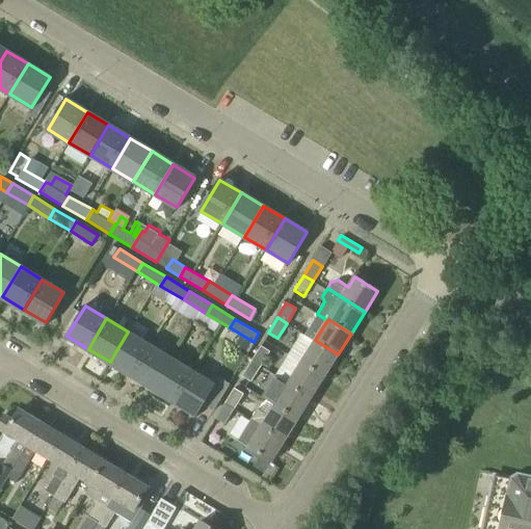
[(136,365),(149,344),(128,332),(115,352),(110,362),(131,374),(136,365)]
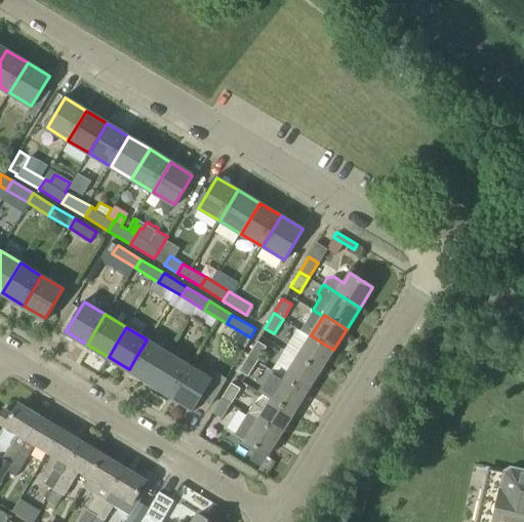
[(321,371),(333,350),(311,335),(297,357),(321,371)]
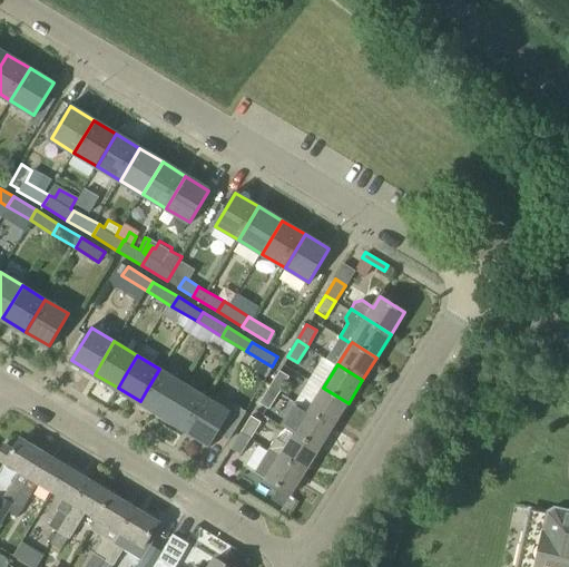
[(169,404),(183,382),(159,369),(146,391),(140,401),(164,416),(169,404)]
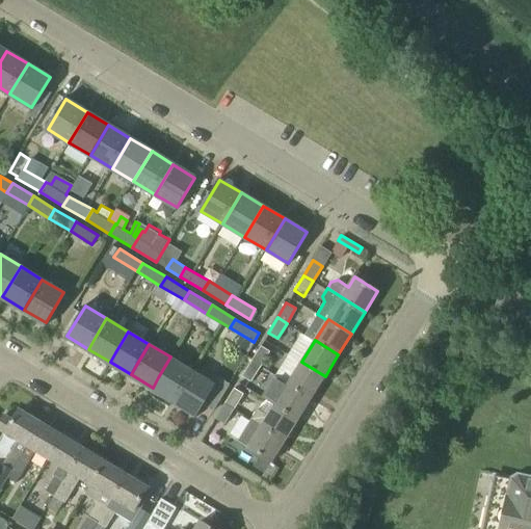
[(250,360),(260,366),(269,350),(260,344),(250,360)]
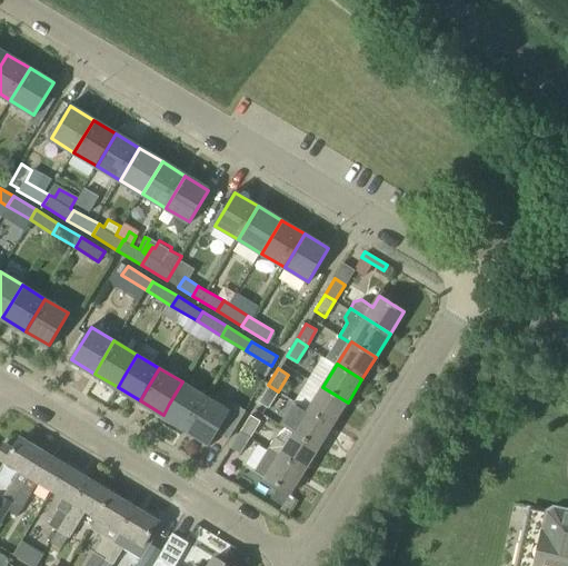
[(192,417),(206,396),(182,381),(169,404),(163,415),(186,428),(192,417)]
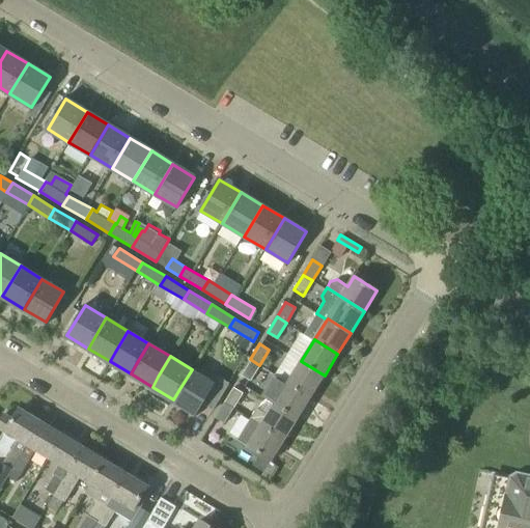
[(250,380),(259,365),(250,359),(241,374),(250,380)]
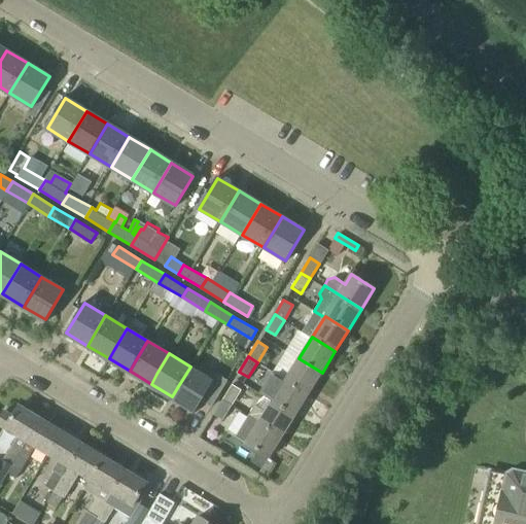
[(309,393),(322,373),(299,358),(286,379),(309,393)]
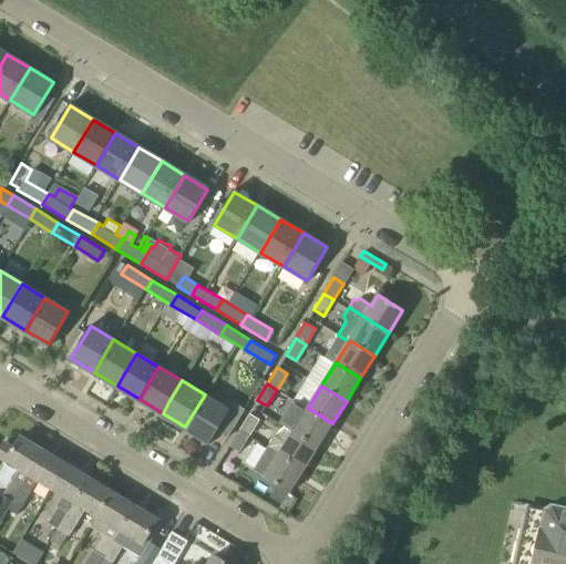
[(192,416),(185,427),(208,441),(215,430),(228,409),(205,395),(192,416)]
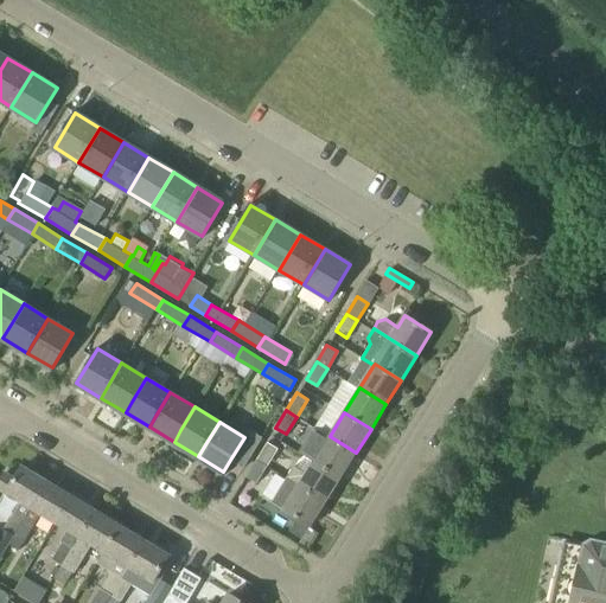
[(244,437),(230,460),(243,467),(262,436),(249,429),(244,437)]
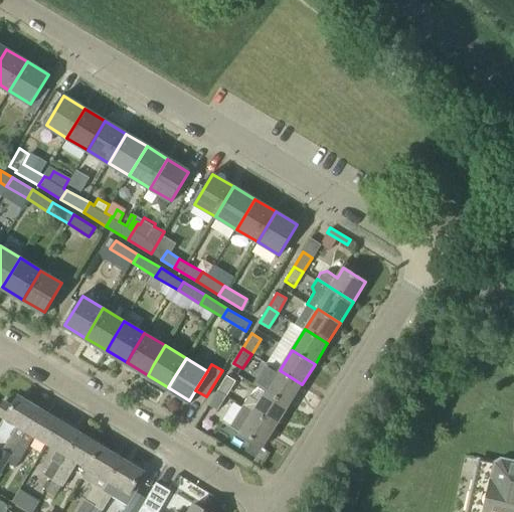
[(289,404),(302,384),(280,370),(274,379),(267,374),(260,386),(289,404)]
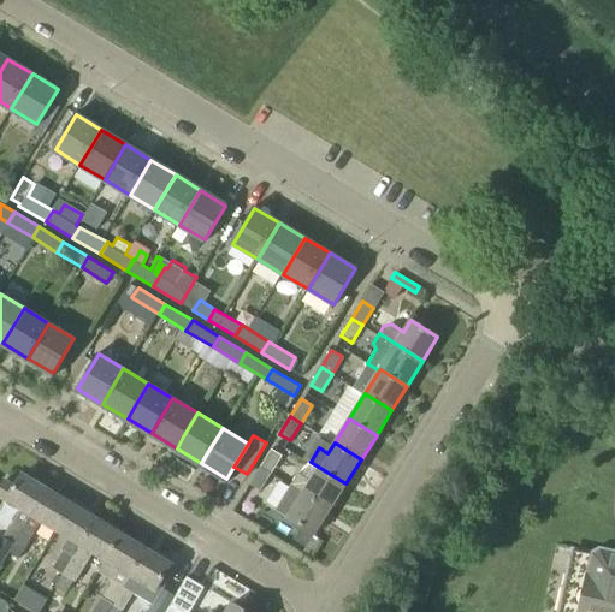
[(260,465),(271,473),(282,455),(271,447),(260,465)]
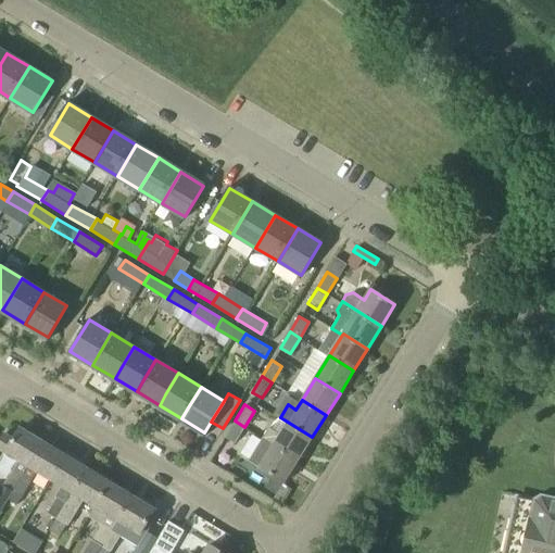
[(299,459),(312,437),(280,417),(288,423),(280,434),(268,426),(261,438),(274,445),(275,443),(299,459)]
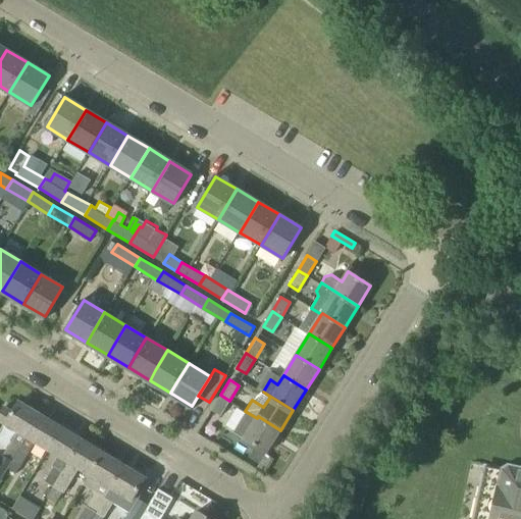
[(220,415),(229,401),(220,395),(211,410),(220,415)]
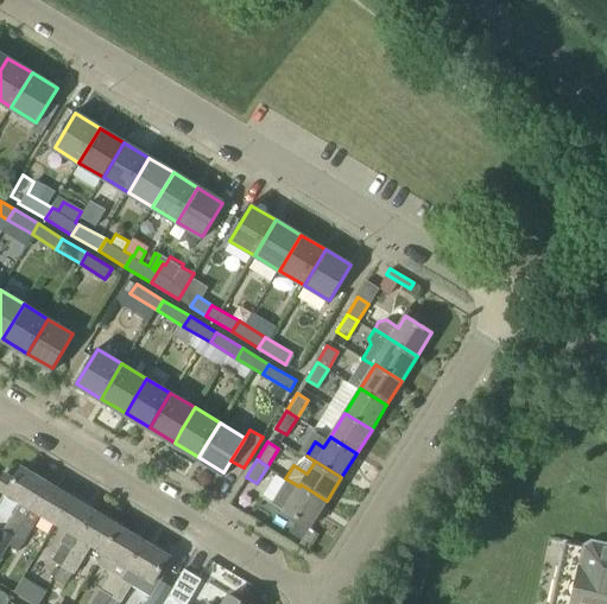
[(14,536),(48,481),(23,466),(17,477),(7,471),(0,482),(0,488),(19,501),(2,531),(14,536)]
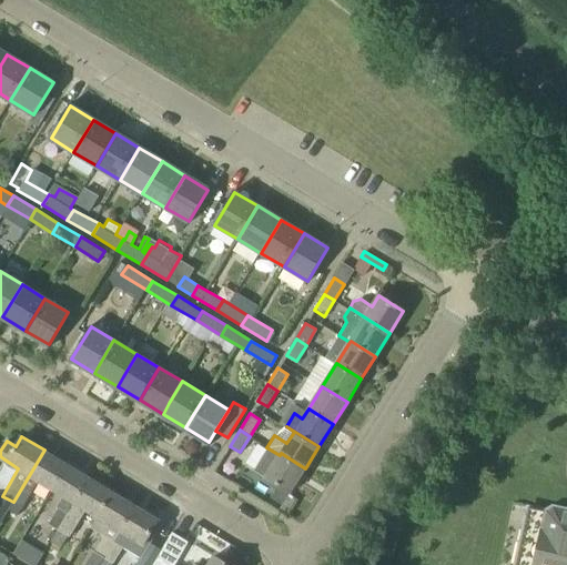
[(291,492),(305,468),(281,453),(280,455),(266,447),(254,470),(266,476),(291,492)]
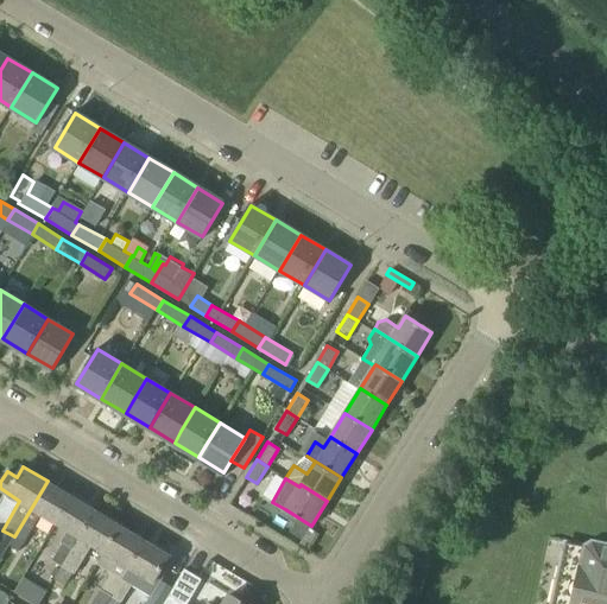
[(56,522),(73,496),(48,481),(14,536),(24,541),(39,513),(56,522)]
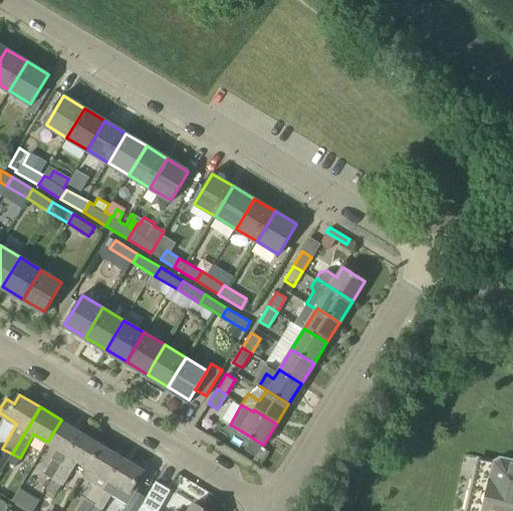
[(53,479),(81,432),(61,420),(47,442),(56,448),(50,458),(52,459),(43,473),(52,478),(53,479)]
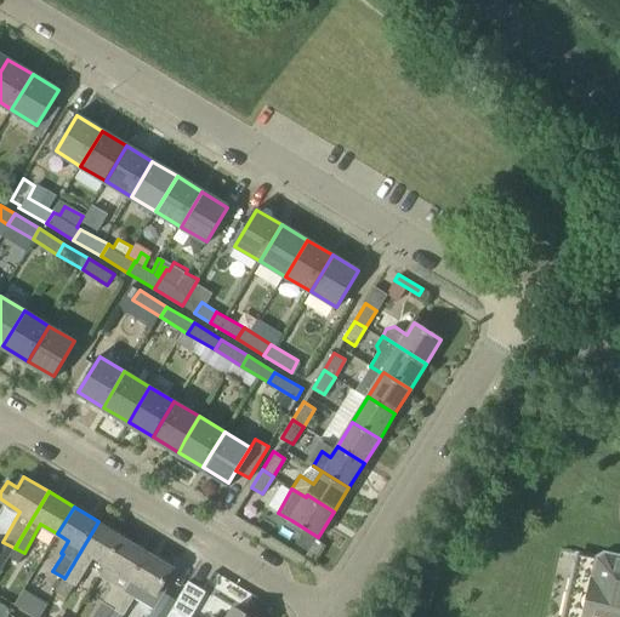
[(106,564),(123,536),(98,521),(64,578),(63,577),(56,590),(66,596),(74,583),(75,584),(94,556),(104,563),(106,564)]
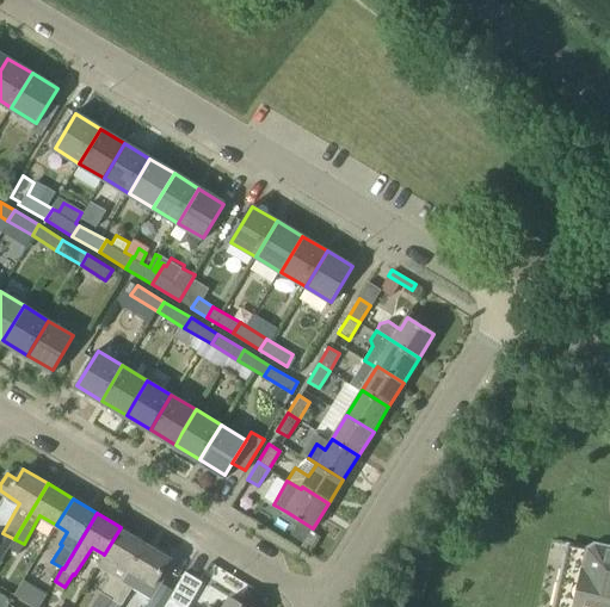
[(112,599),(146,543),(121,527),(104,555),(103,553),(96,565),(110,574),(100,592),(111,598),(112,599)]
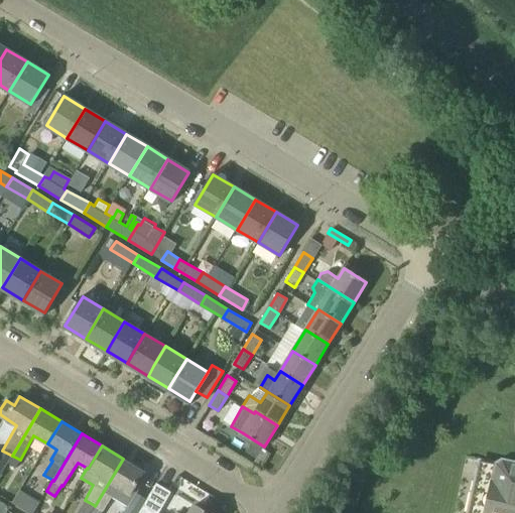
[(144,472),(123,459),(95,506),(94,505),(89,512),(101,512),(111,496),(127,506),(122,512),(137,512),(143,504),(146,498),(136,493),(140,486),(137,484),(144,472)]
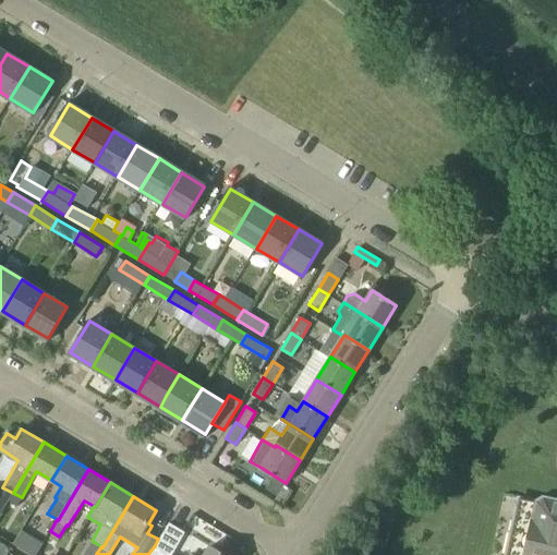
[(556,499),(544,497),(537,502),(520,497),(506,554),(556,554),(556,499)]
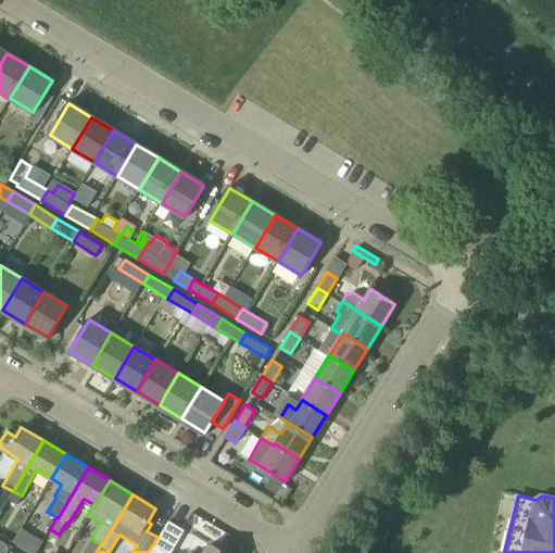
[(167,519),(154,543),(171,552),(185,529),(167,519)]
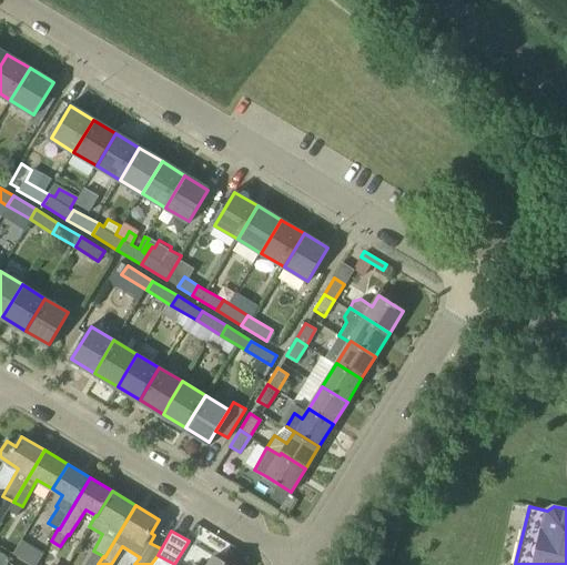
[(174,564),(158,555),(157,556),(154,561),(151,564),(174,564)]
